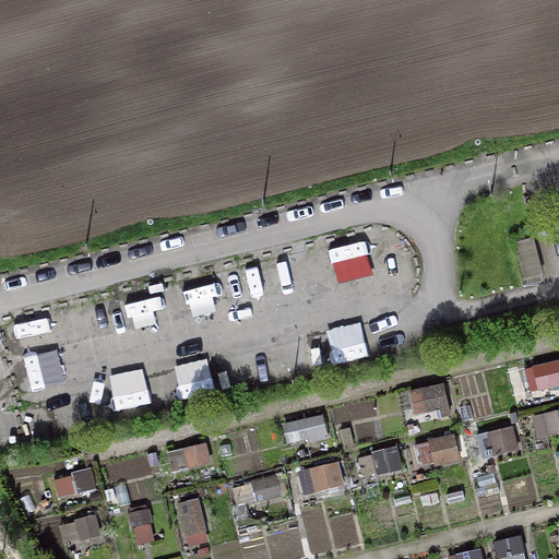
[(558,388),(558,360),(532,367),(533,369),(524,371),(530,395),(558,388)]
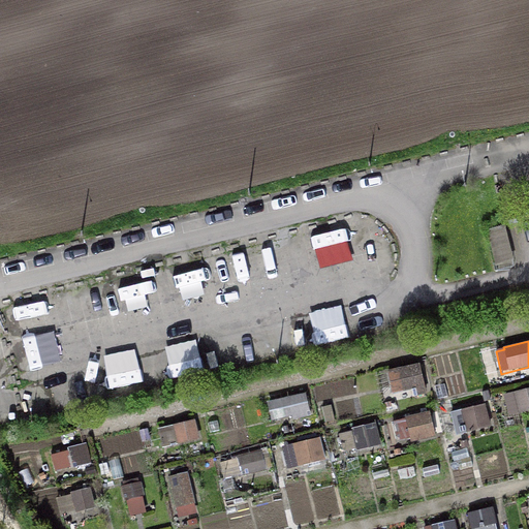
[(427,397),(419,365),(387,372),(392,391),(385,393),(387,402),(412,396),(413,398),(417,398),(417,399),(427,397)]
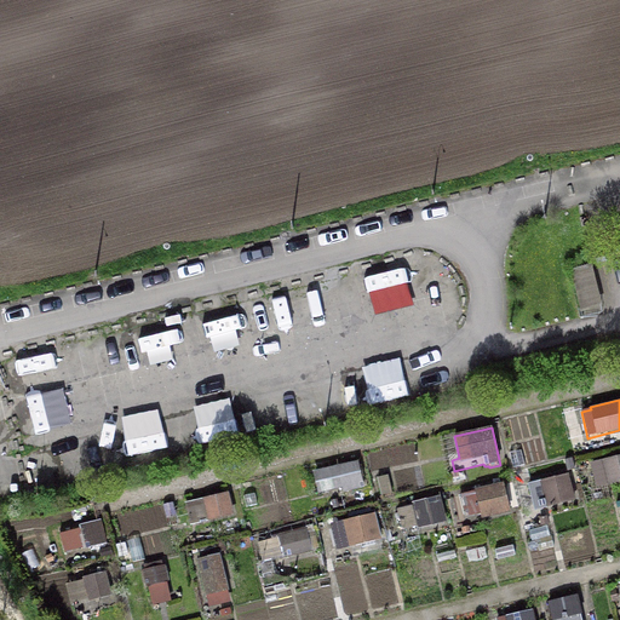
[(619,481),(619,455),(589,464),(595,487),(619,481)]
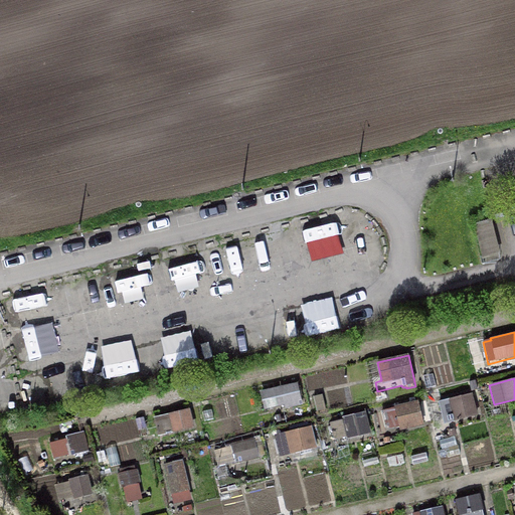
[(303,405),(298,383),(258,392),(262,410),(284,406),(285,409),(303,405)]
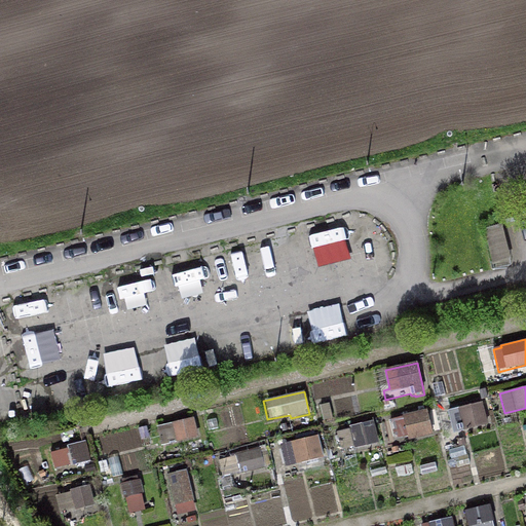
[(333,420),(329,403),(320,406),(324,422),(333,420)]
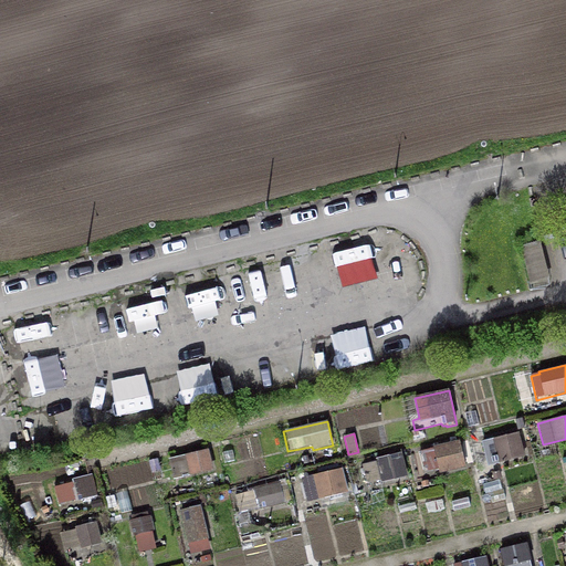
[(524,459),(519,433),(482,441),(488,467),(524,459)]
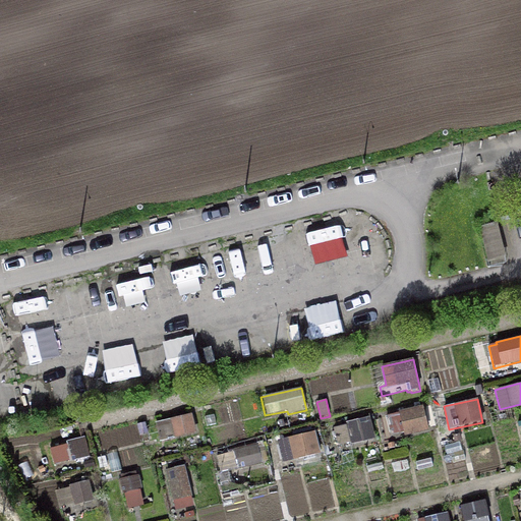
[(429,431),(423,406),(398,411),(399,413),(386,415),(390,437),(403,433),(404,438),(429,431)]
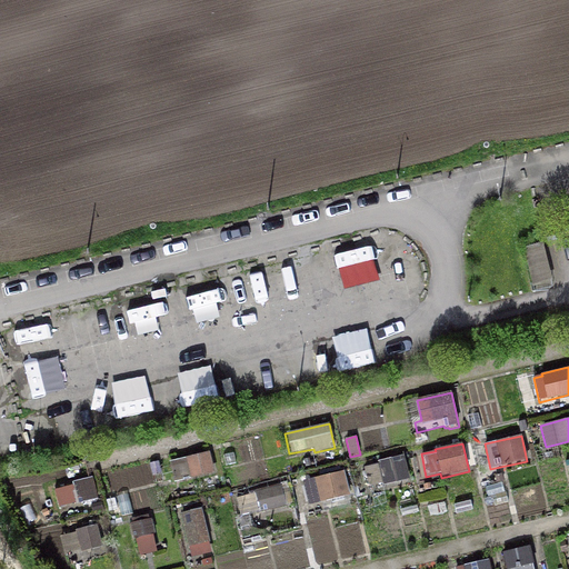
[(225,468),(236,466),(230,445),(220,447),(225,468)]
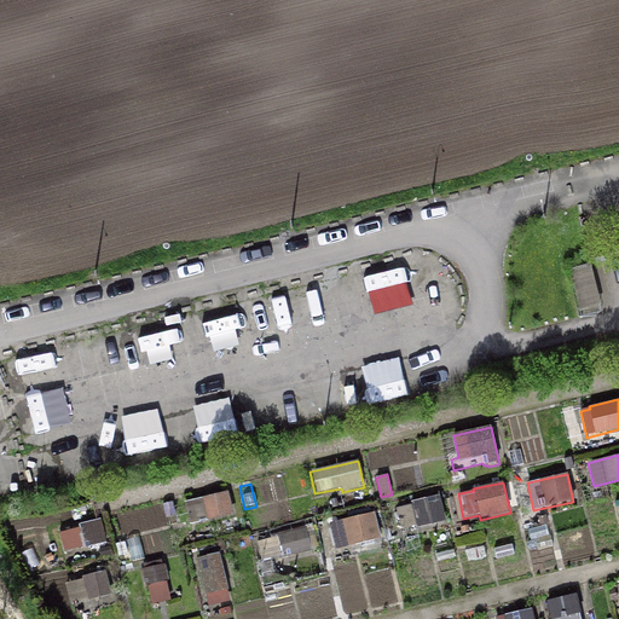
[(233,515),(229,492),(184,503),(189,526),(233,515)]
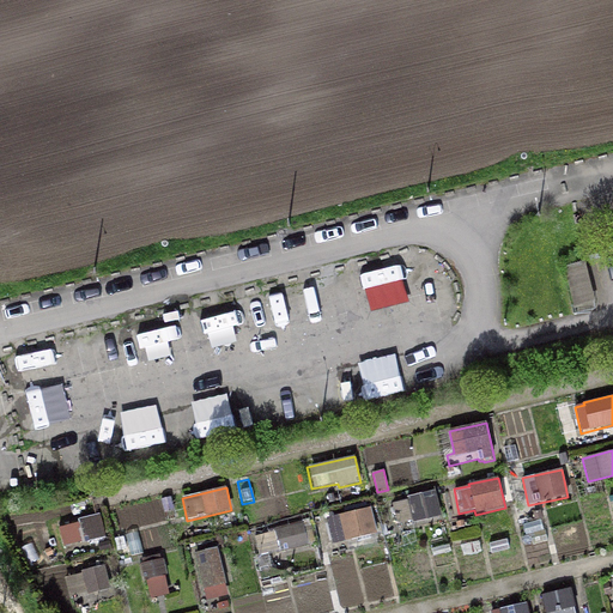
[(442,517),(436,491),(406,497),(412,525),(442,517)]
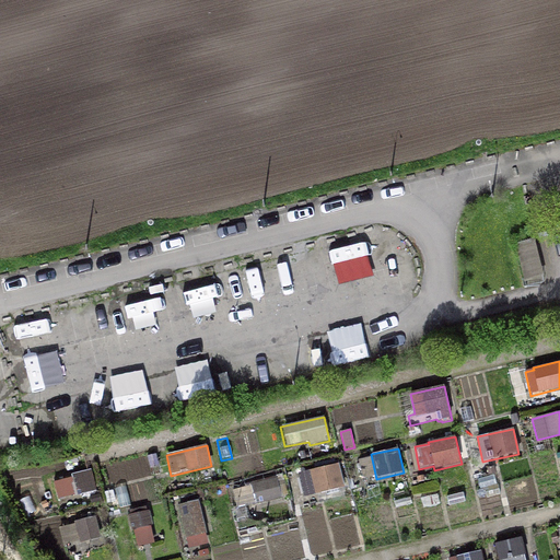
[(540,463),(555,459),(552,453),(538,456),(540,463)]
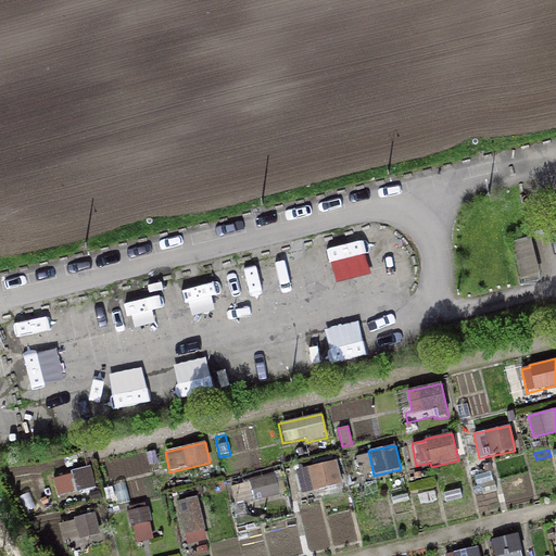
[(160,466),(155,451),(146,454),(151,469),(160,466)]
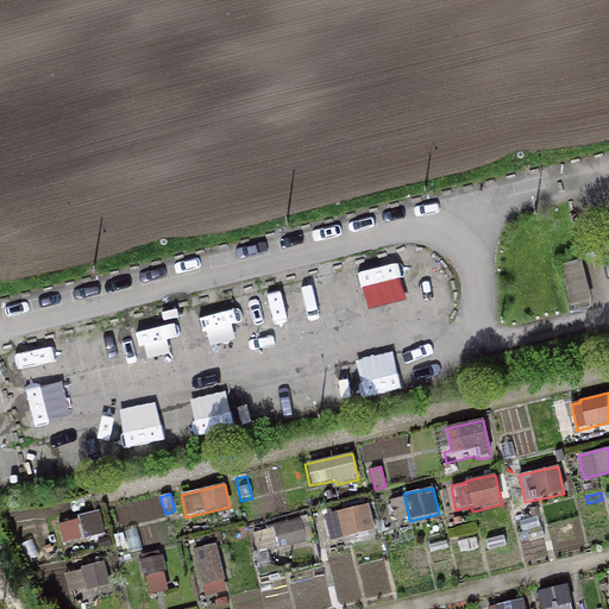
[(377,539),(369,504),(337,512),(343,539),(349,538),(351,545),(377,539)]
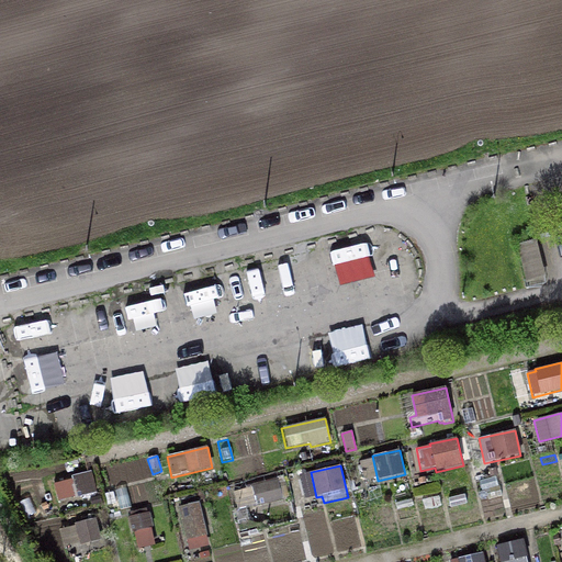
[(98,493),(91,471),(70,478),(71,480),(55,485),(59,502),(75,497),(75,499),(98,493)]
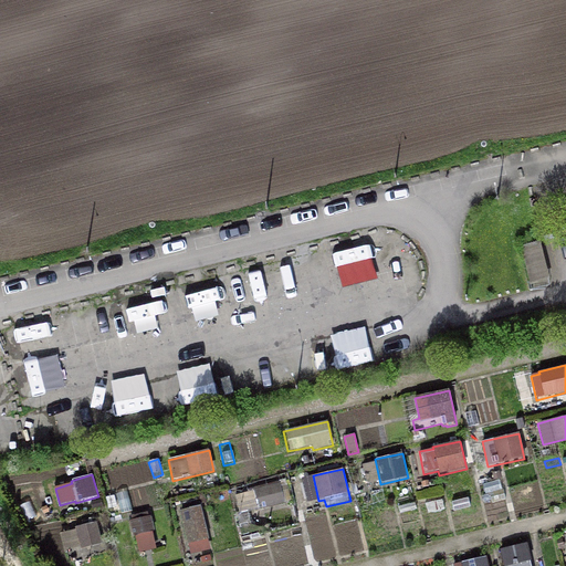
[(285,480),(253,489),(253,491),(234,496),(239,514),(259,509),(259,511),(291,502),(285,480)]
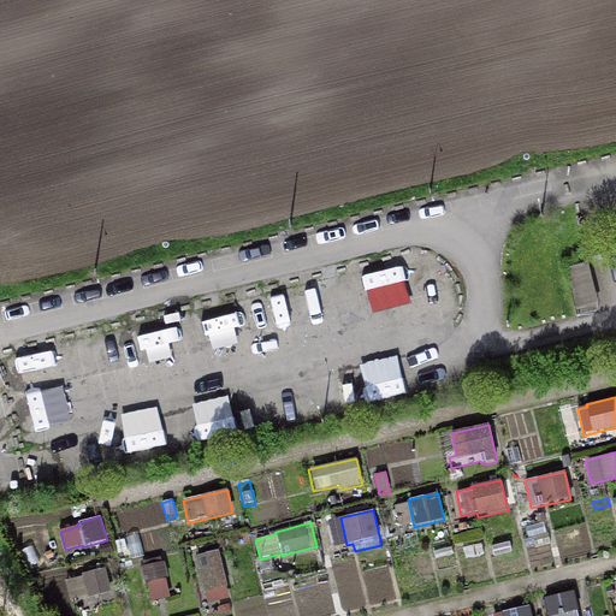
[(546,533),(544,522),(526,526),(528,538),(533,537),(535,546),(550,544),(548,532),(546,533)]
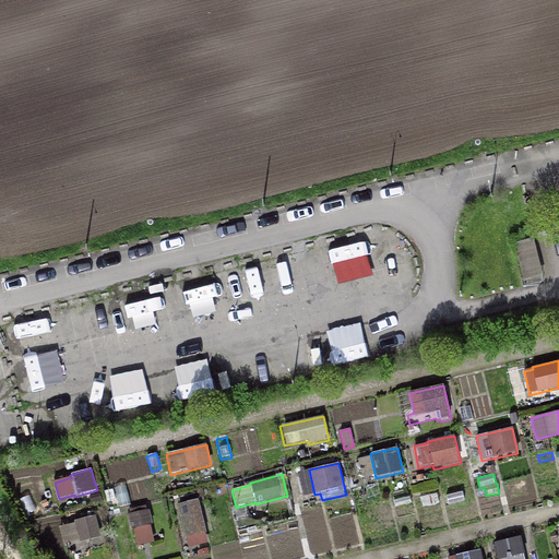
[(128,504),(122,486),(115,488),(120,507),(128,504)]
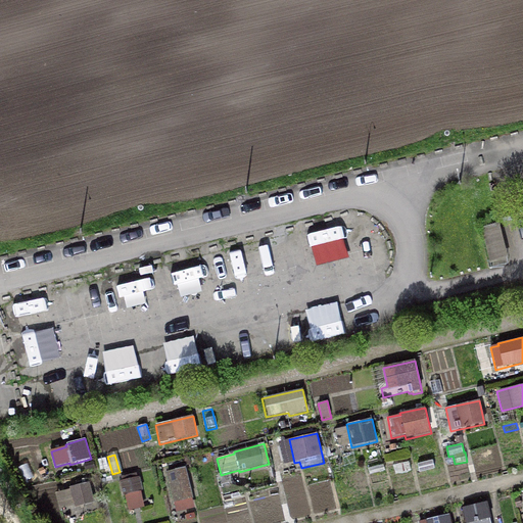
[(101,469),(107,467),(105,458),(98,460),(101,469)]
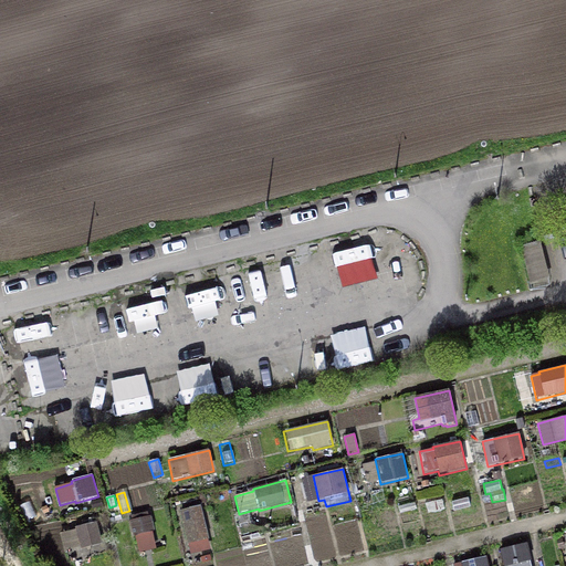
[(426,502),(428,514),(446,510),(442,498),(426,502)]
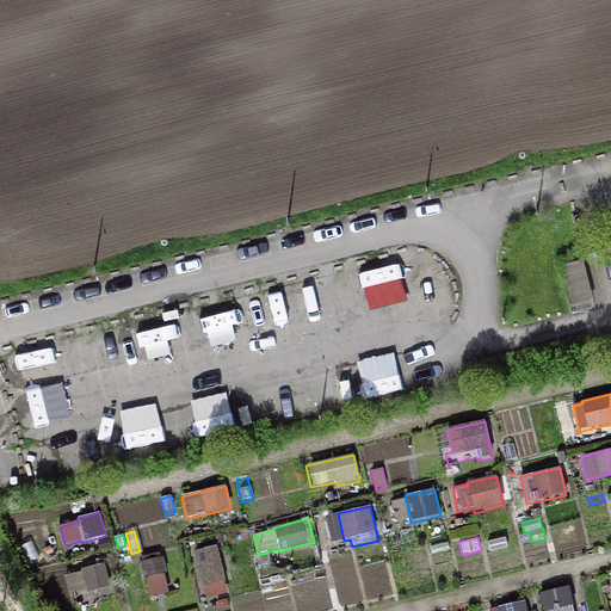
[(506,538),(487,542),(489,553),(507,548),(506,538)]
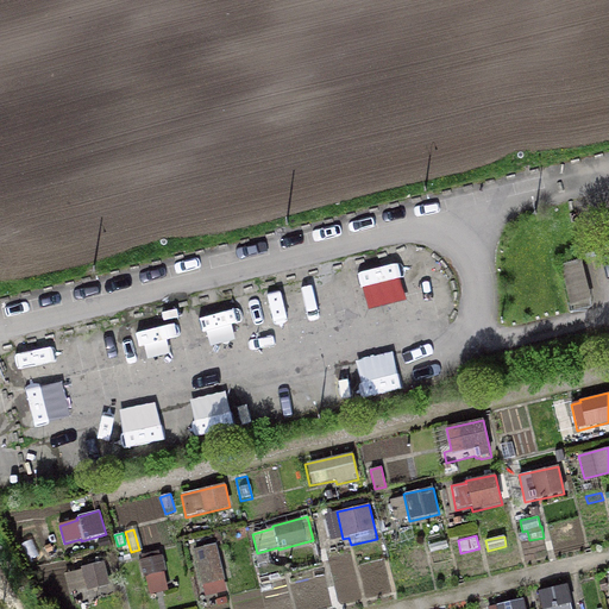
[(449,550),(447,541),(428,546),(429,553),(449,550)]
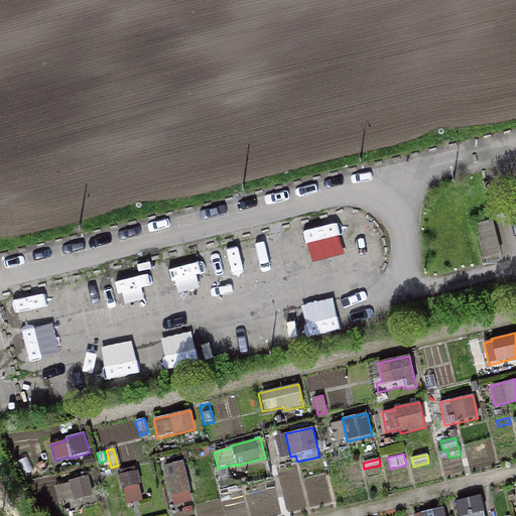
[(190,492),(183,461),(162,467),(169,498),(171,497),(173,507),(191,502),(189,493),(190,492)]
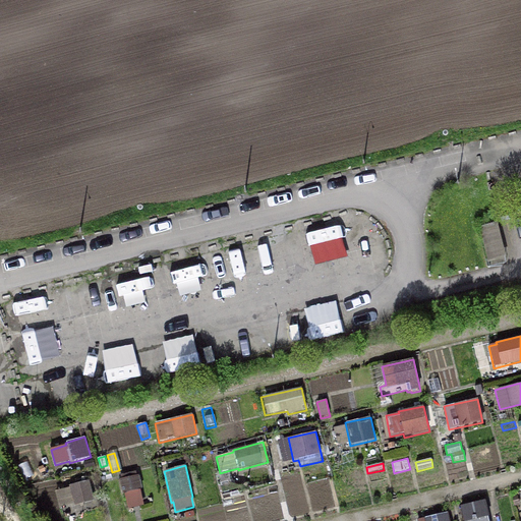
[(142,489),(139,475),(137,476),(137,471),(120,475),(121,479),(119,480),(122,495),(124,495),(127,509),(143,506),(140,490),(142,489)]
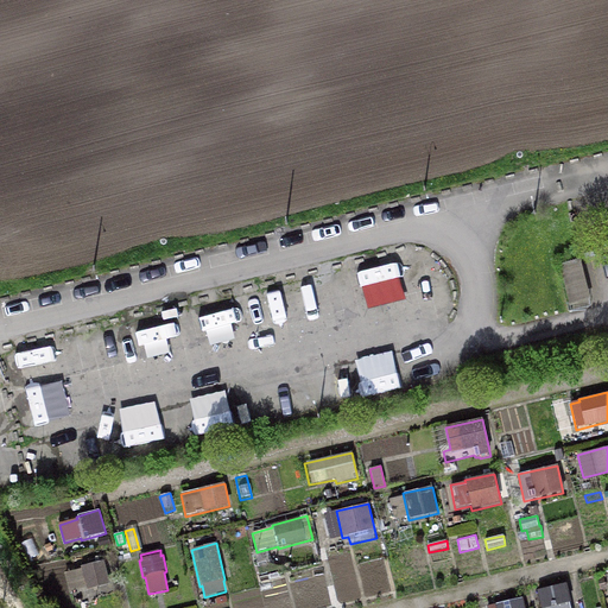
[(103,562),(80,567),(81,569),(64,574),(69,593),(86,589),(86,591),(109,586),(103,562)]
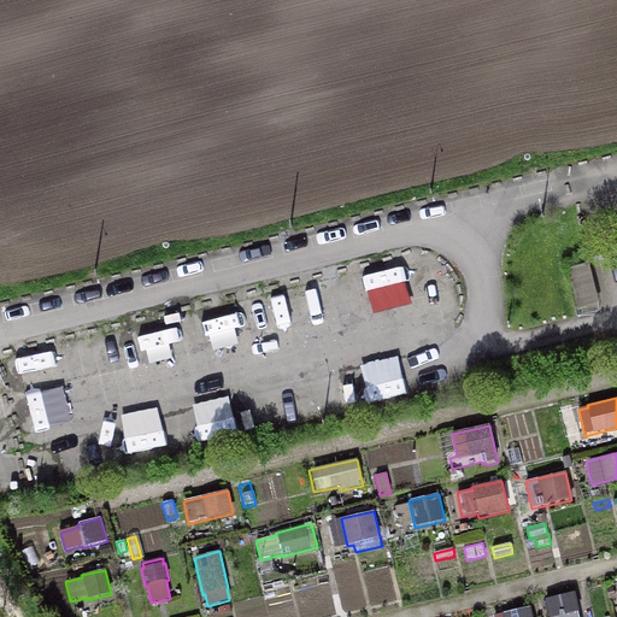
[(580,612),(575,592),(545,599),(548,616),(579,616),(579,612),(580,612)]
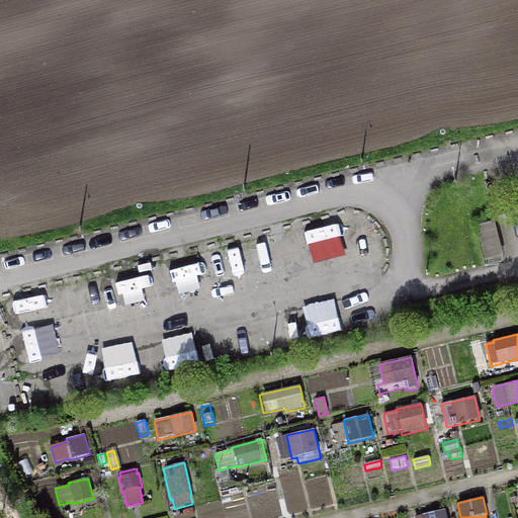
[(447,517),(445,509),(415,517),(447,517)]
